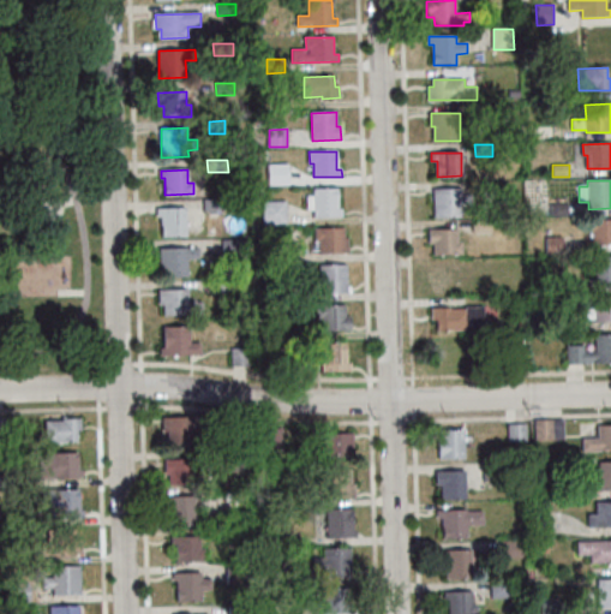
[(315,218),(315,189),(337,189),(339,209),(342,209),(342,216),(315,218)]
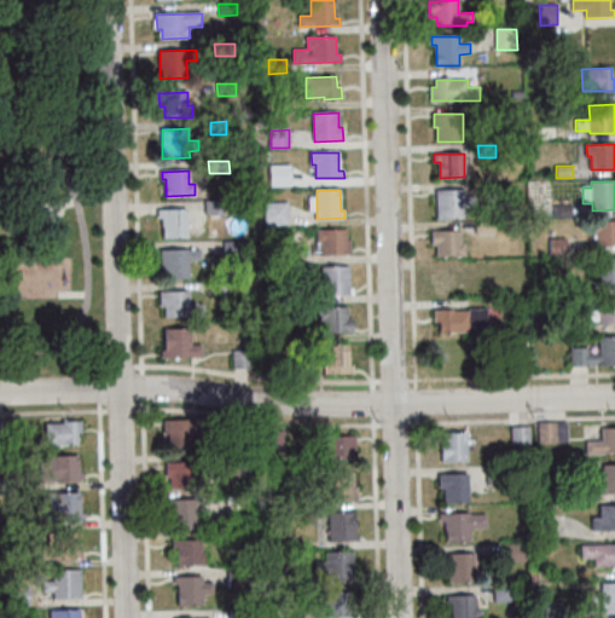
[(437,190),(464,190),(464,197),(476,197),(476,207),(464,207),(465,219),(439,219),(437,190)]
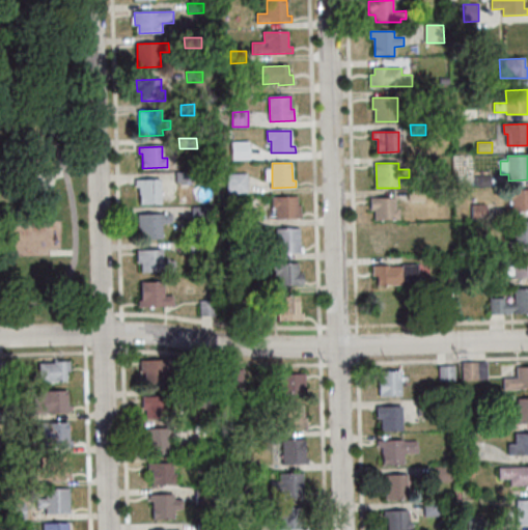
[(176,173),(193,172),(193,183),(177,183),(176,173)]
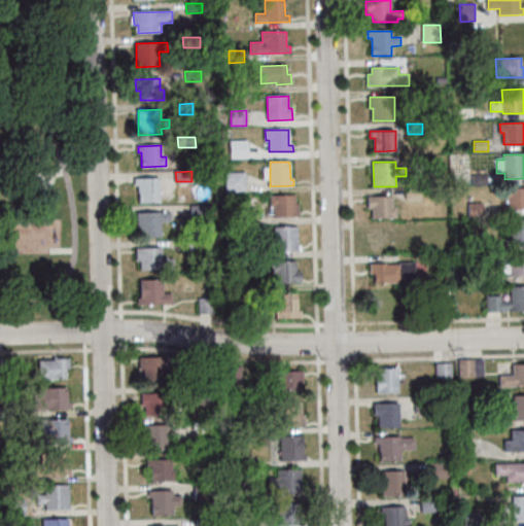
[(226,193),(225,173),(246,173),(246,191),(226,193)]
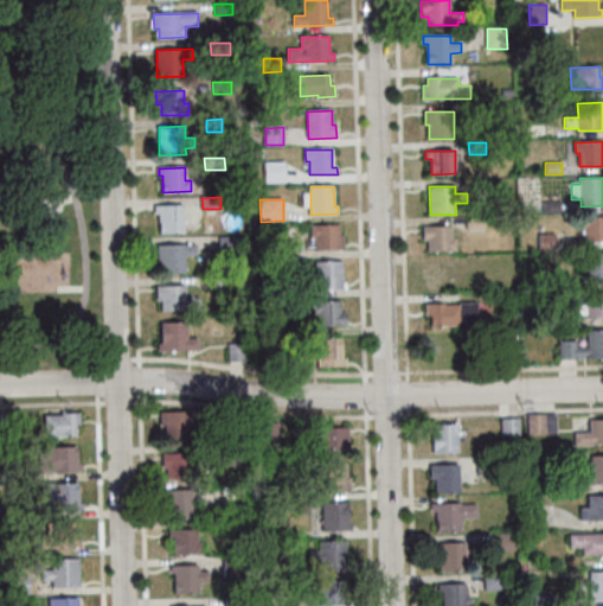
[(562,214),(544,214),(544,202),(562,202),(562,214)]
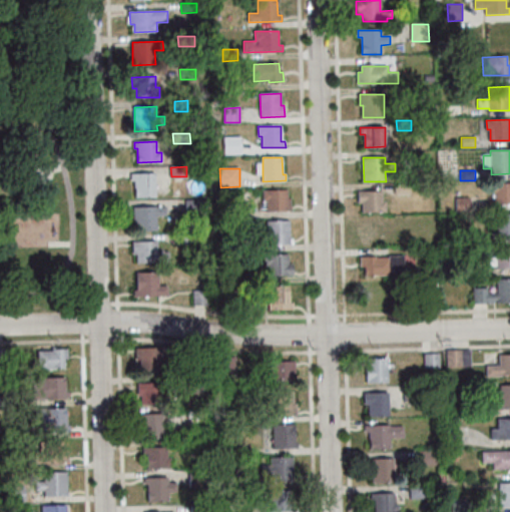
[(155,173),(156,196),(136,196),(135,180),(131,180),(131,174),(155,173)]
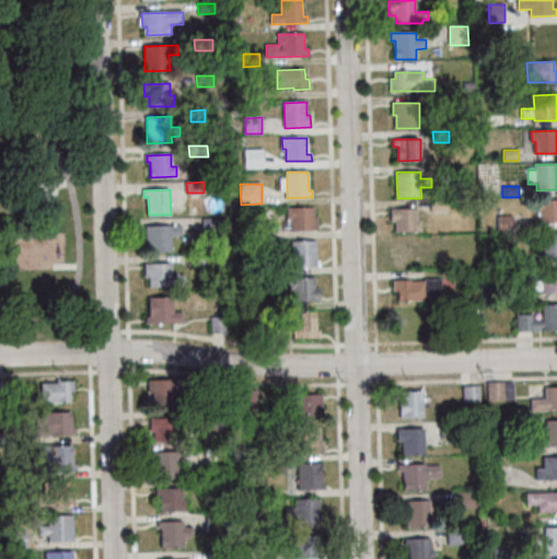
[(556,222),(541,223),(541,211),(537,211),(536,201),(556,200),(556,222)]
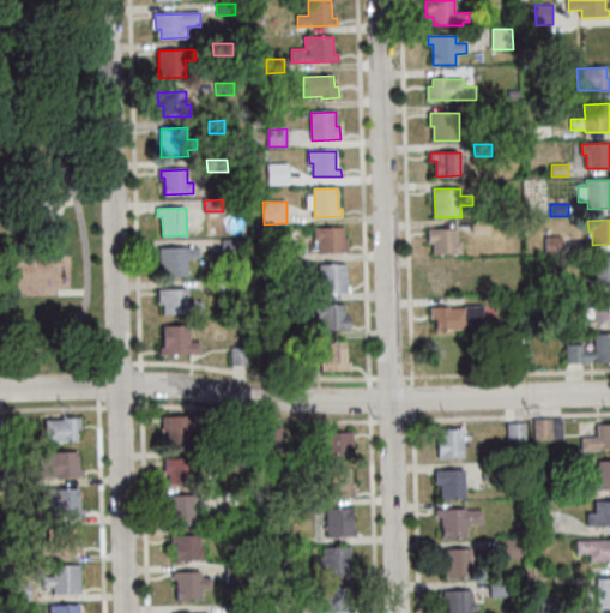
[(473,221),(491,221),(491,232),(473,232),(473,221)]
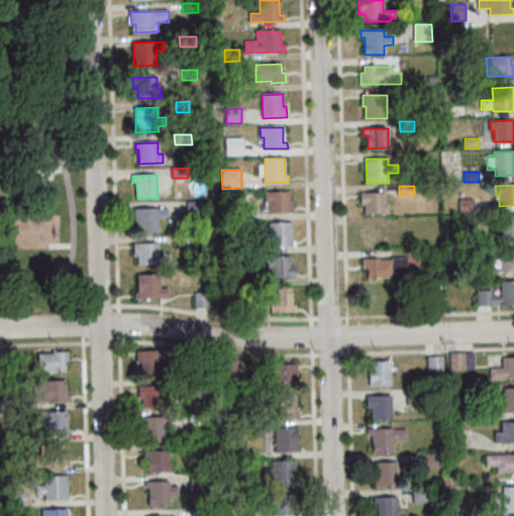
[(270,213),(269,202),(266,202),(266,193),(290,192),(290,201),(293,200),(294,212),(270,213)]
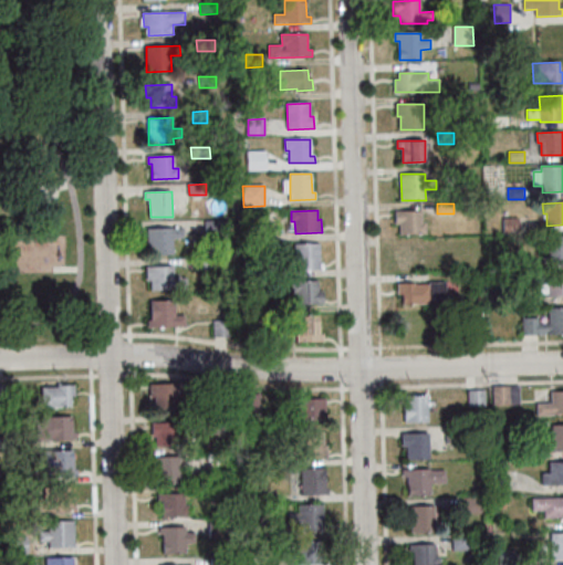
[(427,234),(400,234),(400,223),(396,223),(396,211),(423,211),(423,223),(426,223),(427,234)]
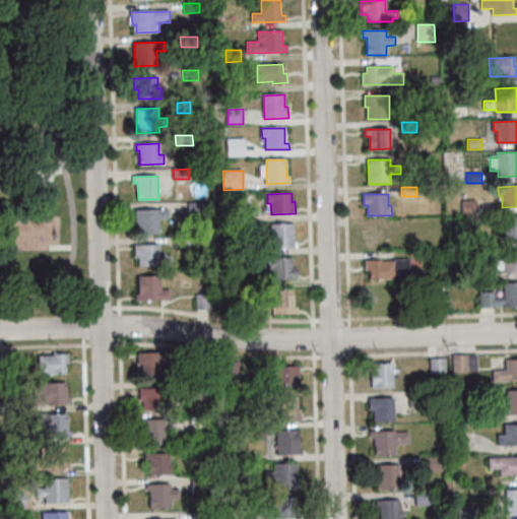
[(476,214),(463,214),(462,201),(476,200),(476,214)]
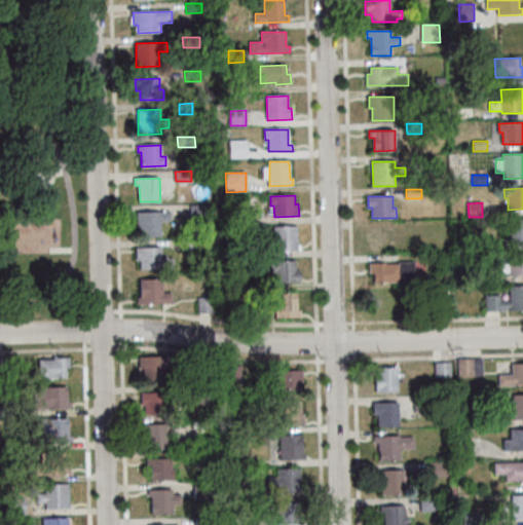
[(206,205),(206,221),(191,221),(191,205),(206,205)]
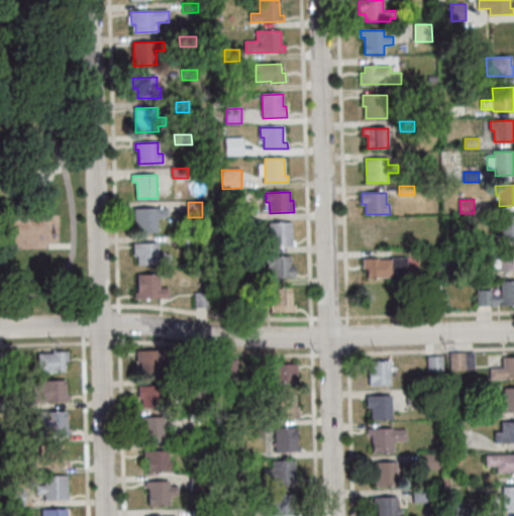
[(158,208),(158,209),(168,209),(168,217),(158,218),(159,232),(134,233),(134,209),(158,208)]
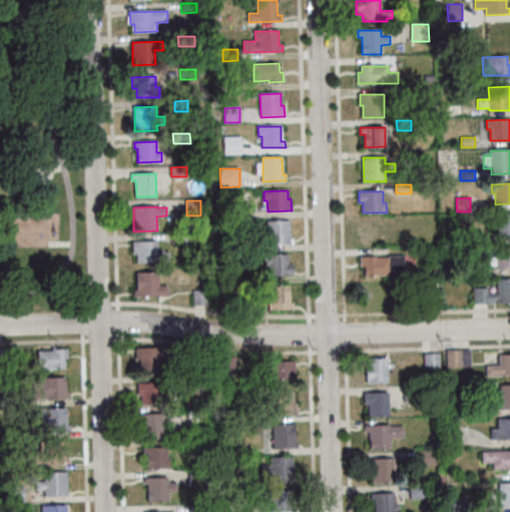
[(509,237),(497,238),(496,214),(509,214),(509,237)]
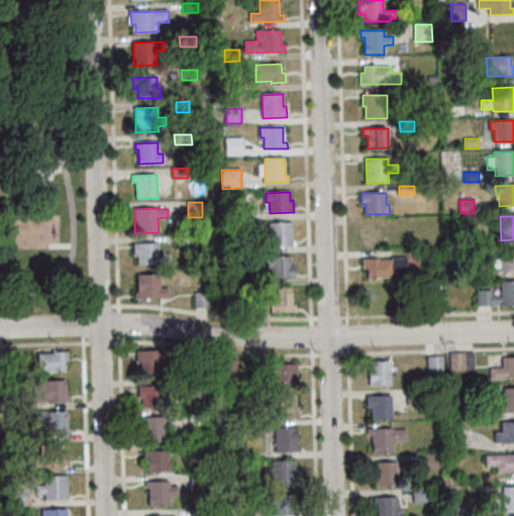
[(293,246),(271,246),(270,224),(292,223),(293,246)]
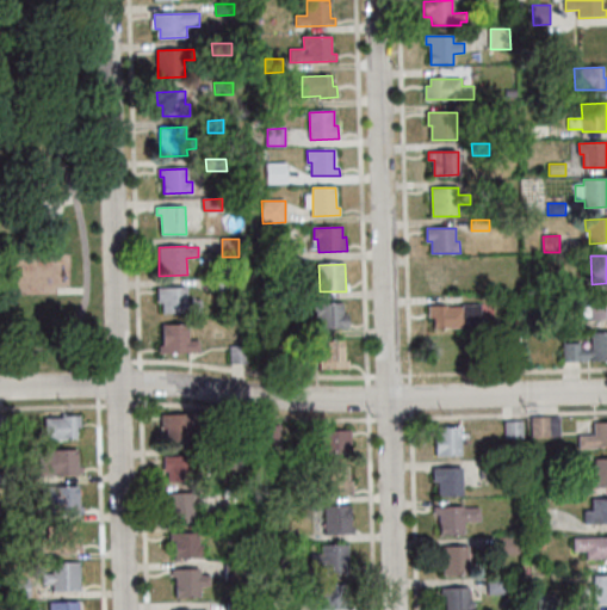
[(211,291),(211,279),(228,279),(228,290),(211,291)]
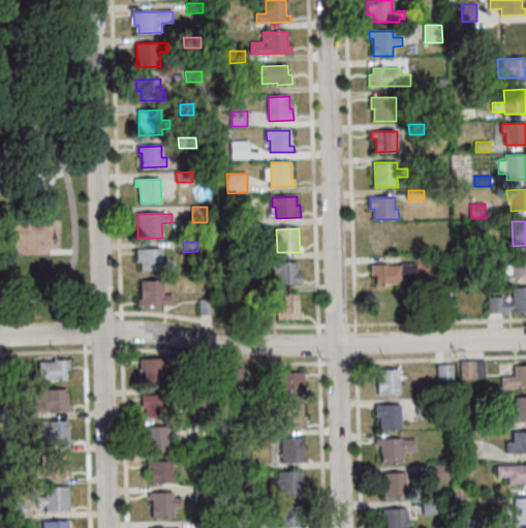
[(137,250),(162,249),(162,260),(175,260),(175,271),(142,272),(141,262),(137,262),(137,250)]
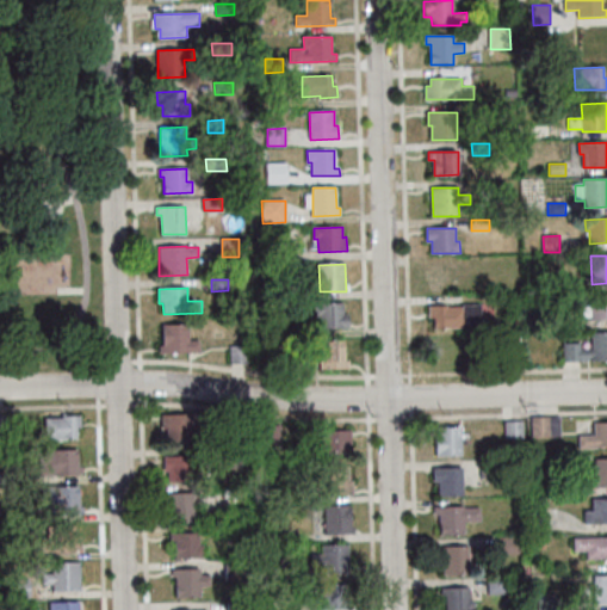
[(606,319),(592,320),(592,316),(584,316),(584,307),(588,307),(588,295),(606,295),(606,319)]
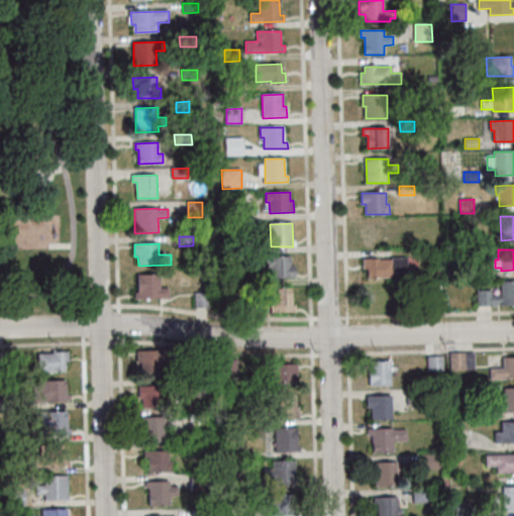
[(296,278),(271,279),(271,267),(268,267),(268,258),(291,256),(291,267),(296,267),(296,278)]
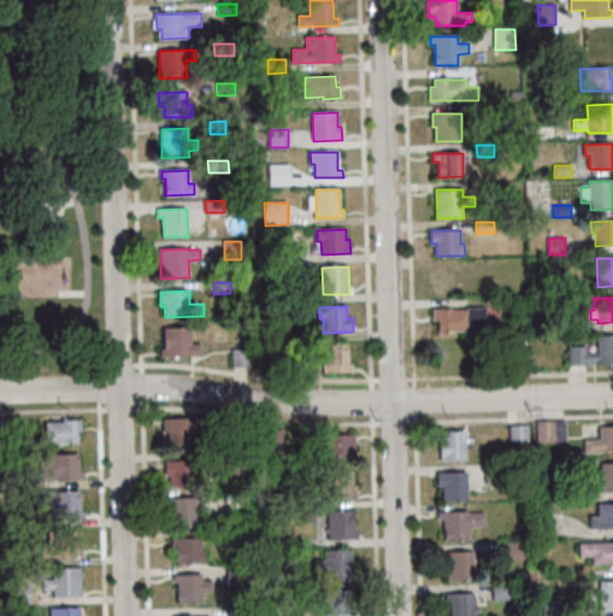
[(440,332),(438,321),(435,321),(434,309),(452,309),(452,310),(469,310),(469,309),(487,308),(487,330),(440,332)]
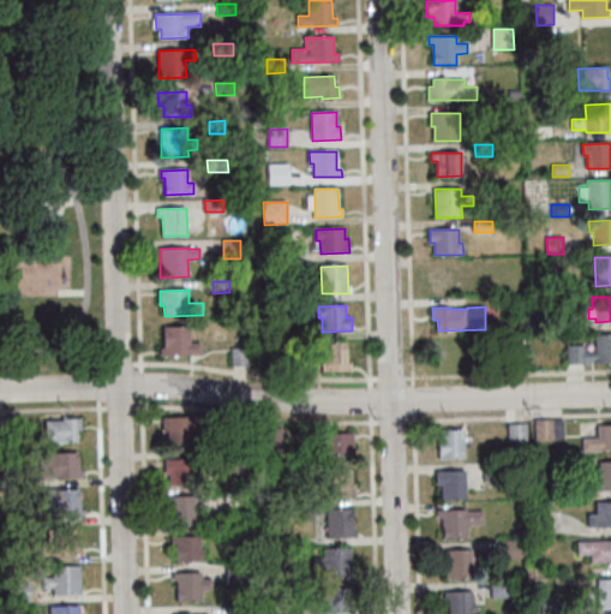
[(555,331),(555,314),(573,314),(574,331),(555,331)]
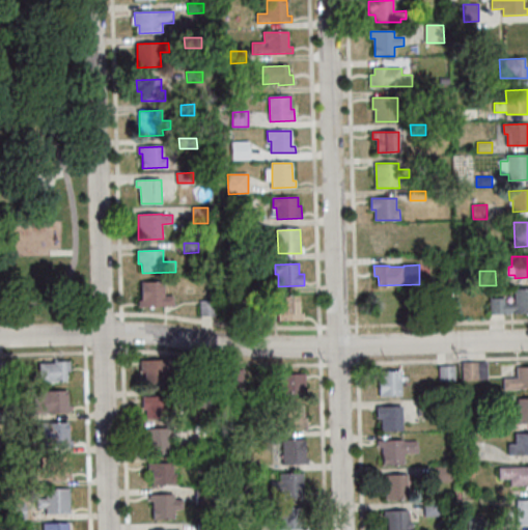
[(142,282),(164,282),(164,297),(174,297),(174,306),(140,307),(140,301),(142,301),(142,282)]
